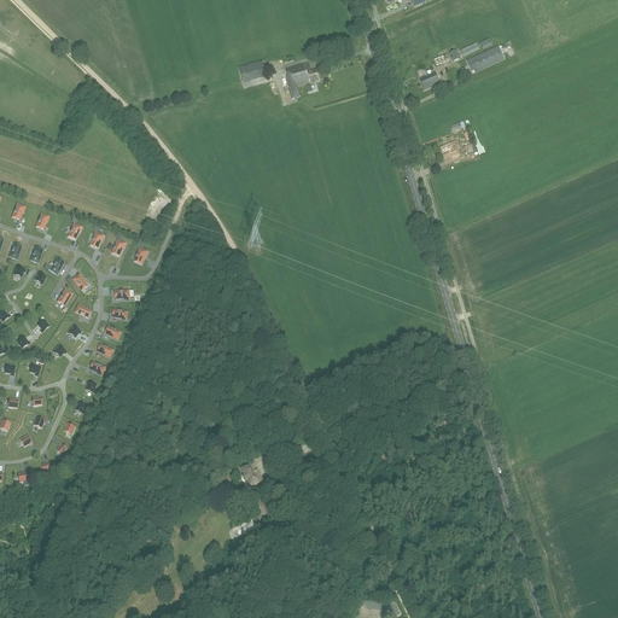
[(483,50),(493,46),(489,40),(481,44),(483,50)]
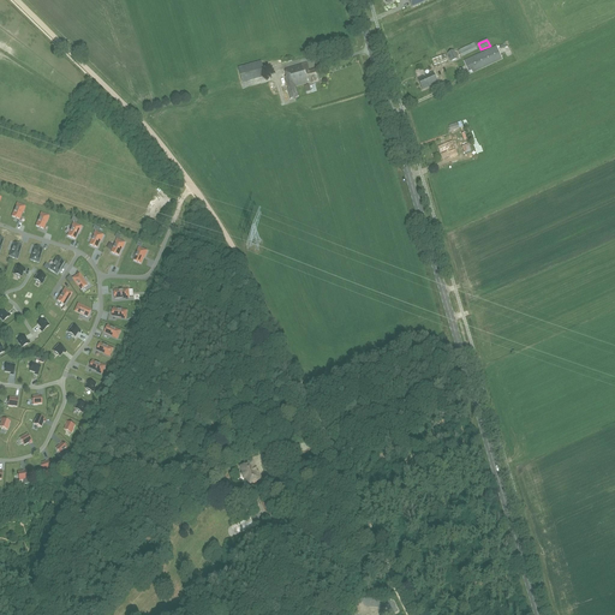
[(461,58),(477,49),(475,43),(459,51),(461,58)]
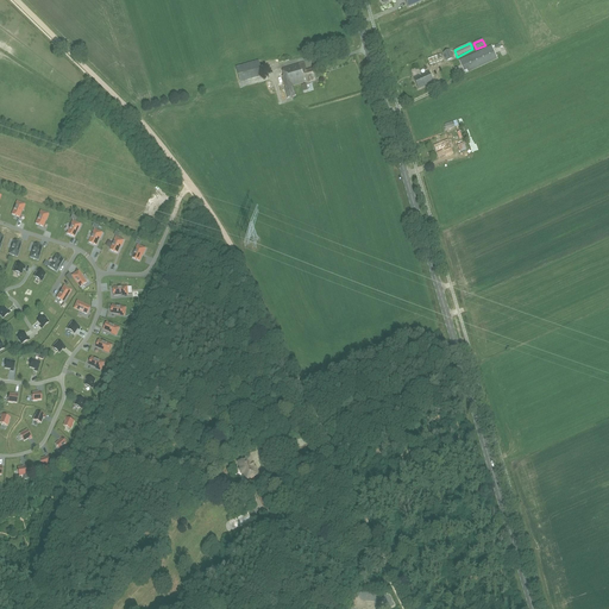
[(465,74),(497,58),(491,45),(459,61),(465,74)]
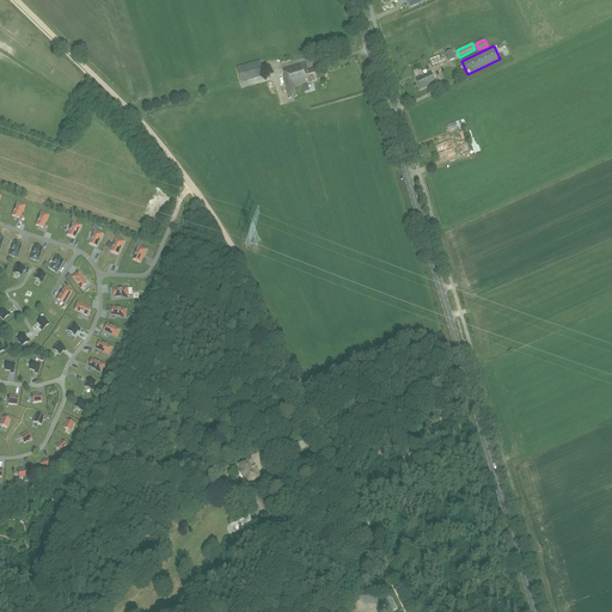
[(448,61),(456,59),(452,50),(445,53),(448,61)]
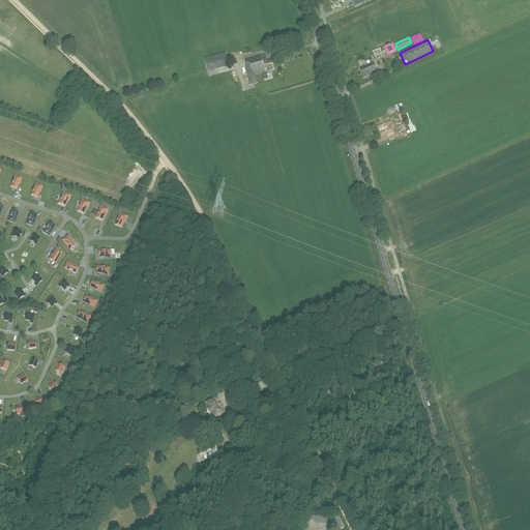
[(375,58),(386,54),(384,47),(372,52),(375,58)]
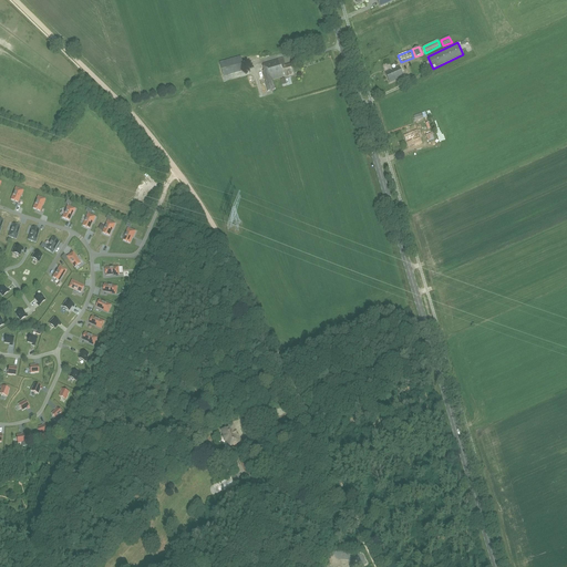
[(223,74),(244,68),(240,57),(219,62),(223,74)]
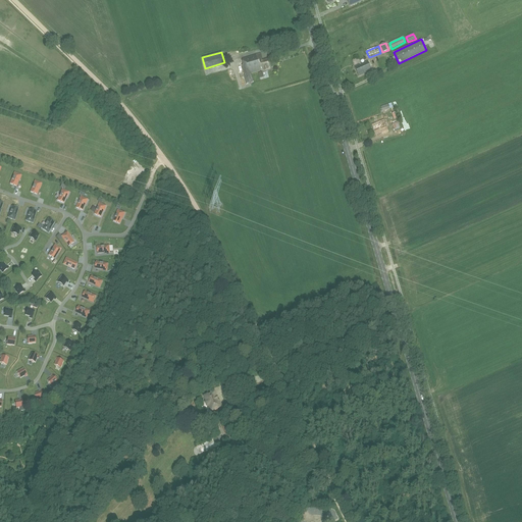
[(262,60),(260,53),(242,59),(244,65),(242,65),(245,75),(244,75),(247,85),(253,83),(251,73),(270,68),(267,59),(262,60)]
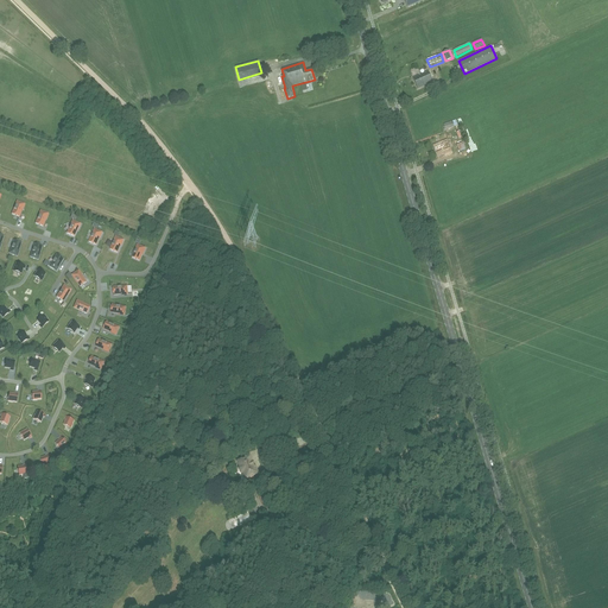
[(418,89),(434,82),(428,71),(413,78),(418,89)]
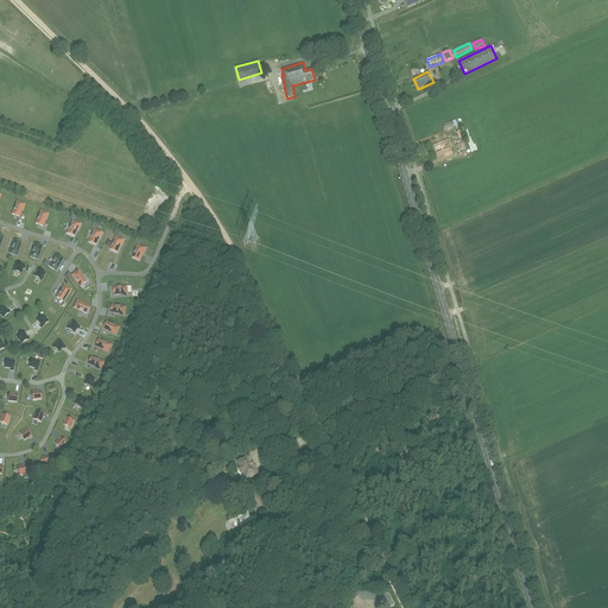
[(457,125),(456,120),(453,121),(443,125),(445,130),(454,127),(454,126),(457,125)]
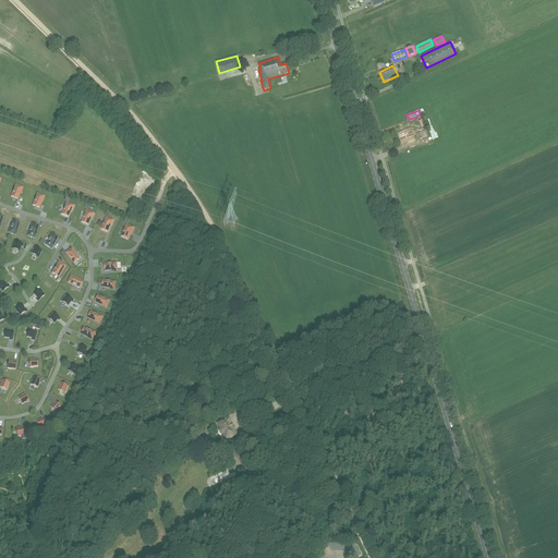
[(401,144),(414,138),(410,129),(397,134),(401,144)]
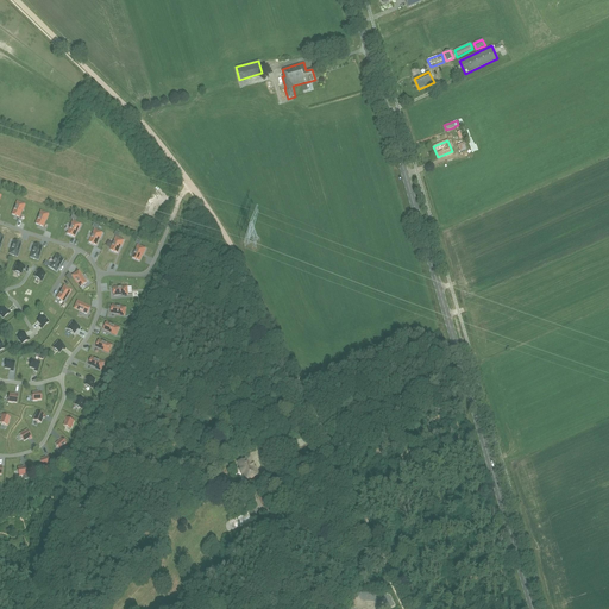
[(12,214),(19,218),(22,211),(23,211),(25,205),(17,202),(12,214)]
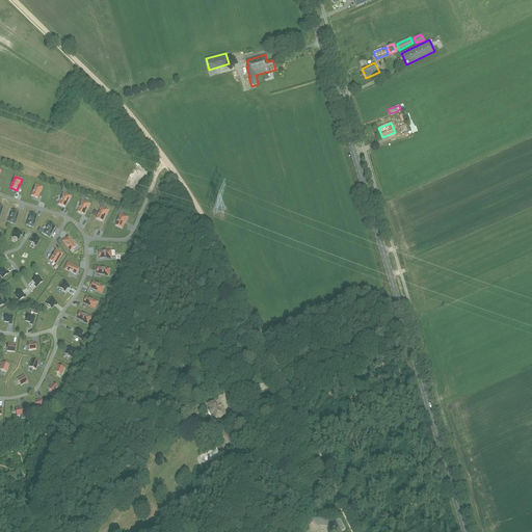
[(31,195),(37,198),(40,192),(41,192),(43,187),(35,185),(31,195)]
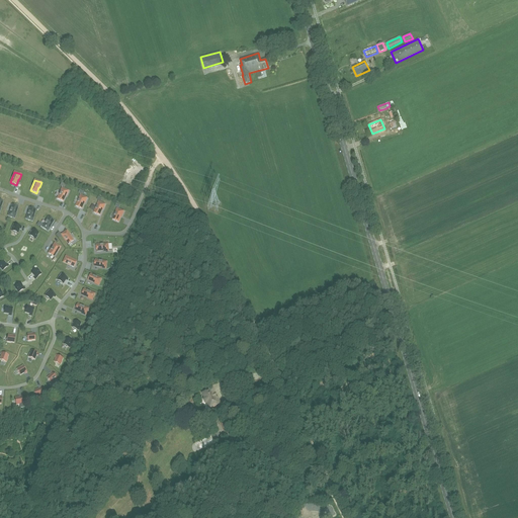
[(67,196),(69,191),(62,188),(58,199),(63,201),(66,195),(67,196)]
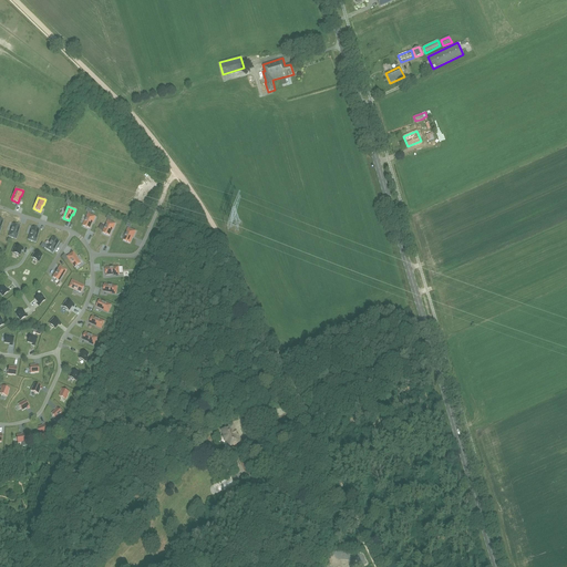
[(93,223),(95,217),(89,215),(83,226),(90,228),(92,222),(93,223)]
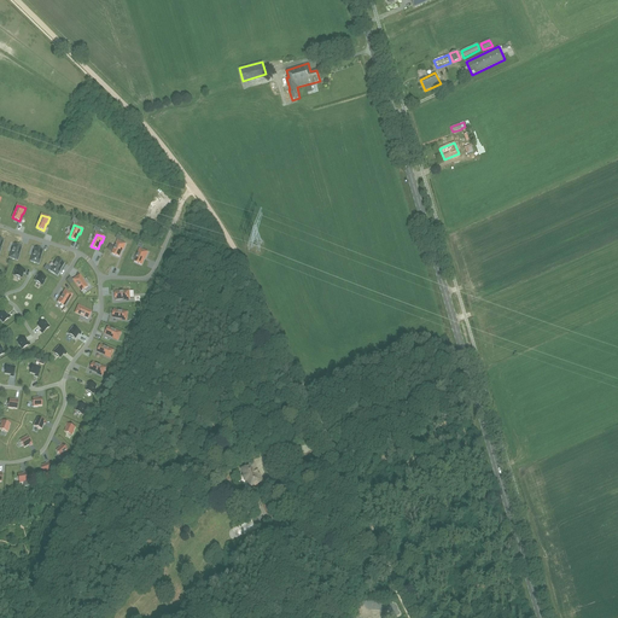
[(123,250),(126,245),(118,242),(112,254),(118,257),(122,250),(123,250)]
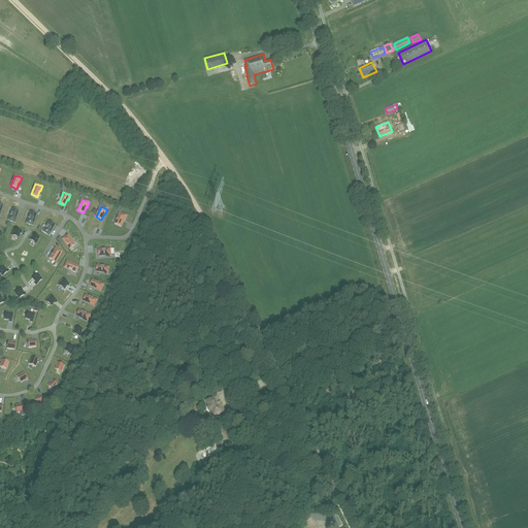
[(12,209),(8,220),(15,223),(17,219),(15,219),(19,211),(12,209)]
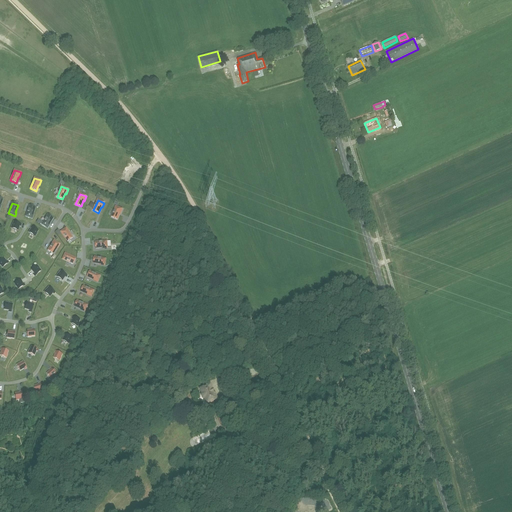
[(30,206),(26,216),(32,219),(34,215),(33,214),(35,208),(30,206)]
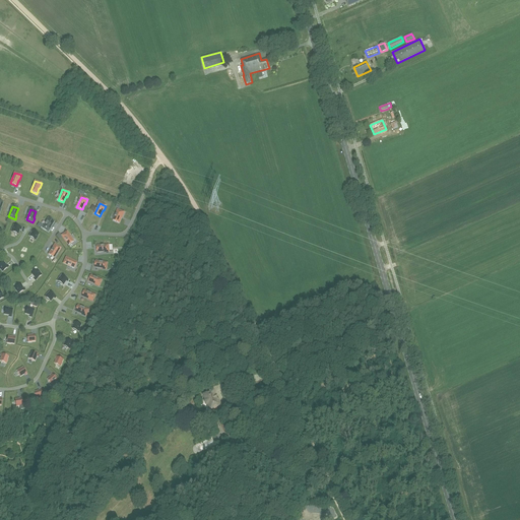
[(122,217),(124,212),(118,210),(114,220),(119,222),(122,216),(122,217)]
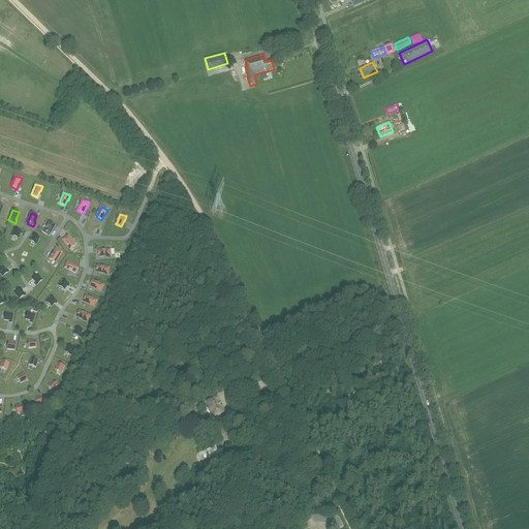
[(50,222),(43,232),(50,236),(52,232),(51,231),(55,225),(50,222)]
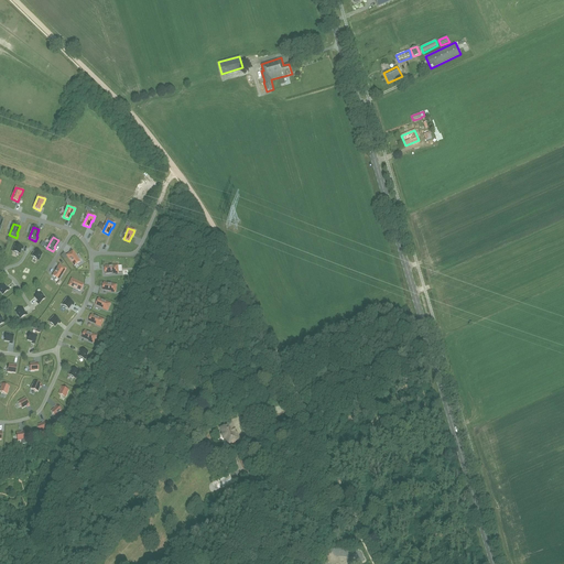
[(13,248),(12,251),(14,252),(14,253),(18,255),(18,253),(20,255),(22,249),(23,250),(23,247),(14,245),(13,248)]
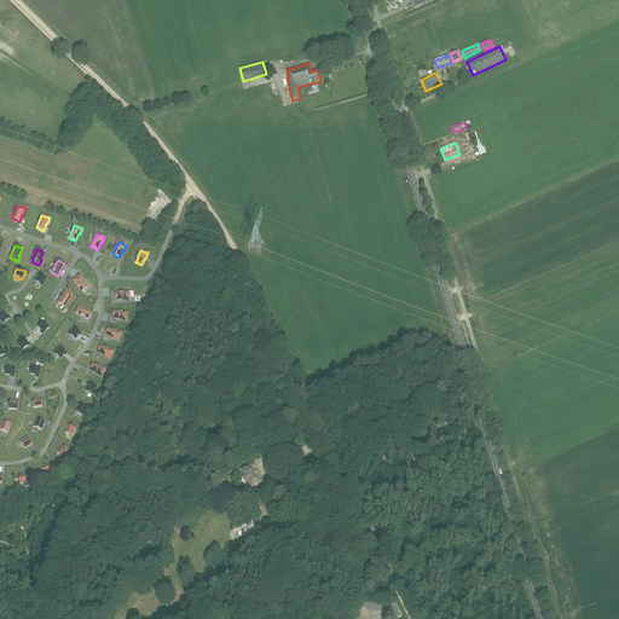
[(42,287),(45,283),(44,283),(46,279),(38,273),(36,276),(38,277),(34,282),(36,283),(39,285),(40,284),(42,287)]
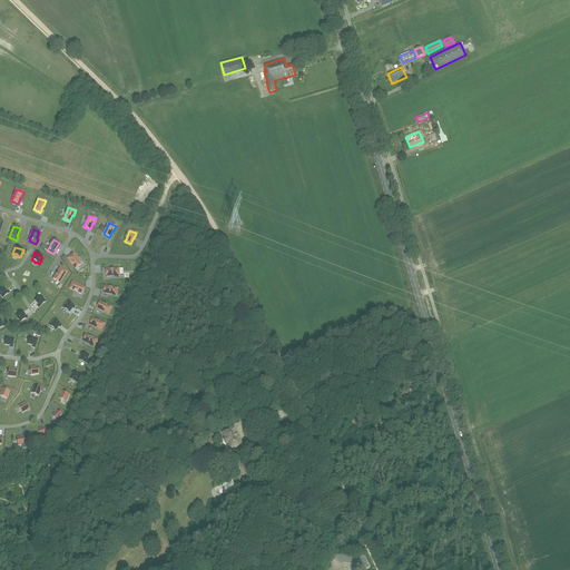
[(74,254),(68,258),(75,268),(80,265),(76,259),(77,258),(74,254)]
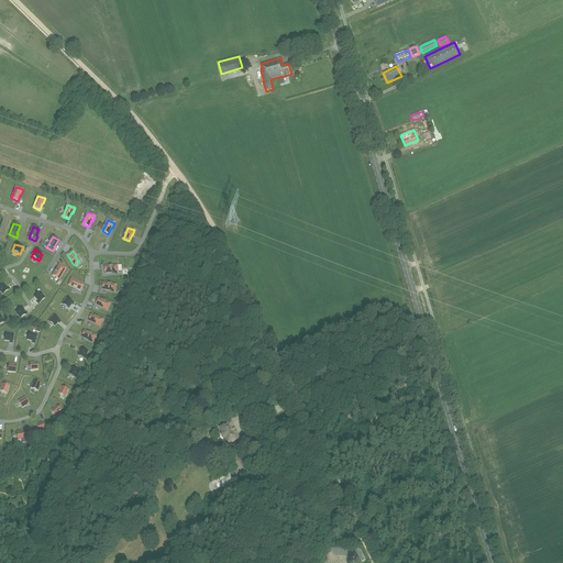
[(59,265),(53,276),(58,279),(62,273),(63,274),(66,269),(59,265)]
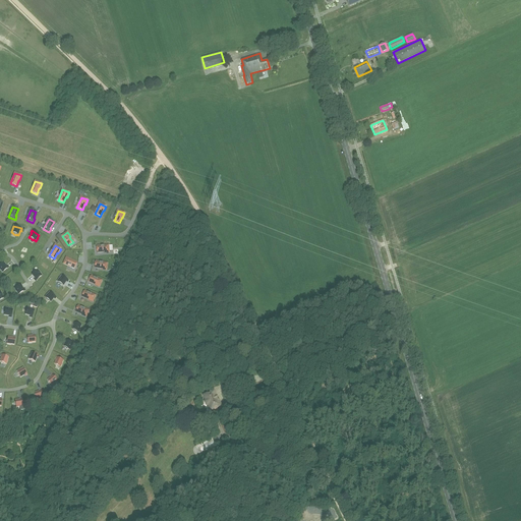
[(66,257),(64,264),(74,269),(76,263),(70,261),(71,259),(66,257)]
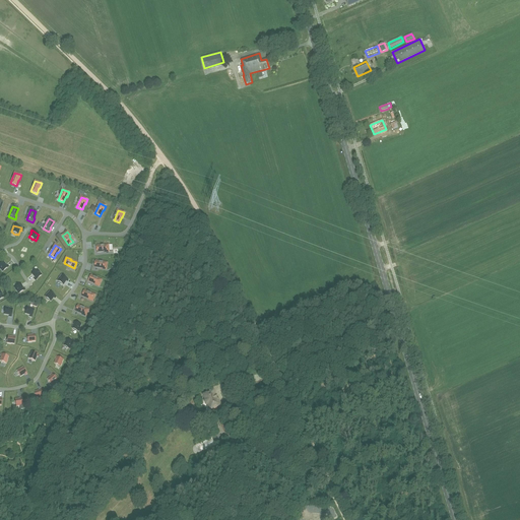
[(95,261),(94,267),(102,268),(101,269),(106,270),(107,263),(95,261)]
